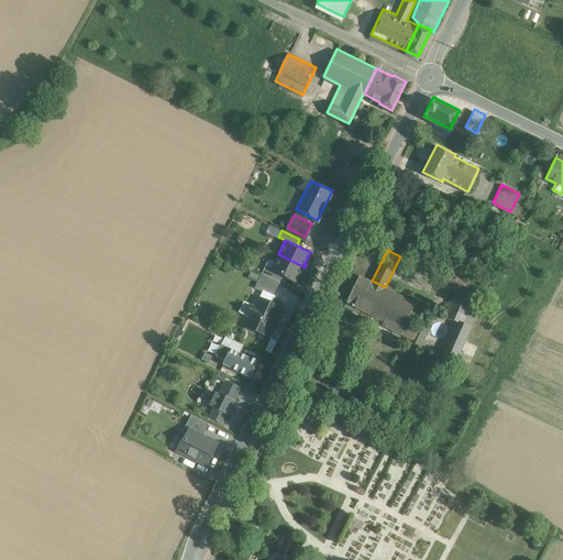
[(305,267),(278,254),(276,261),(271,257),(268,259),(265,264),(272,267),(272,268),(283,274),(296,281),(301,270),(302,271),(305,267)]
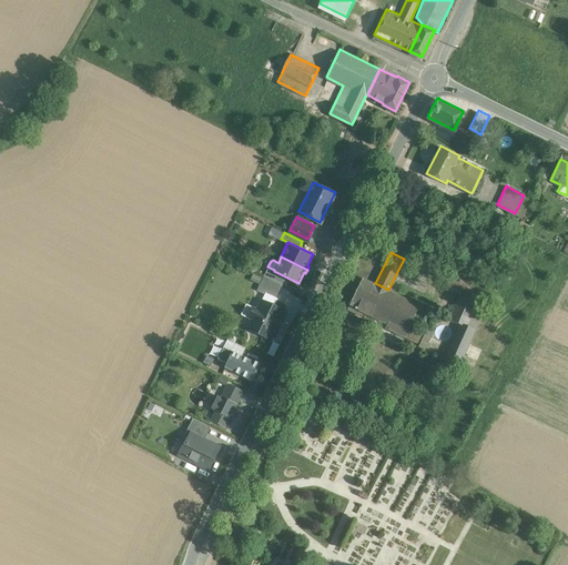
[(285,276),(274,271),(274,270),(267,266),(264,274),(282,283),(285,276)]
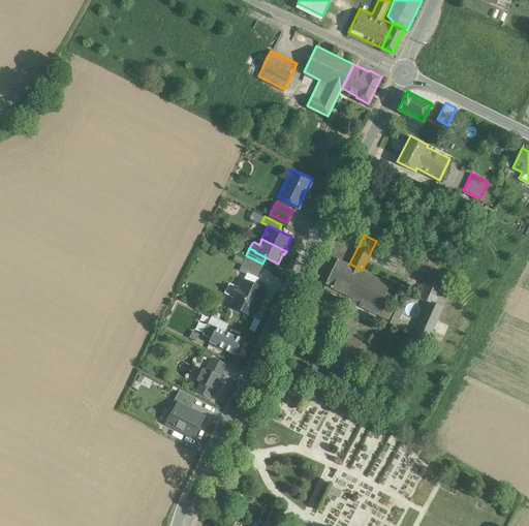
[(428,301),(413,334),(421,336),(435,303),(441,306),(454,278),(447,275),(453,266),(422,251),(414,266),(428,272),(417,296),(428,301)]
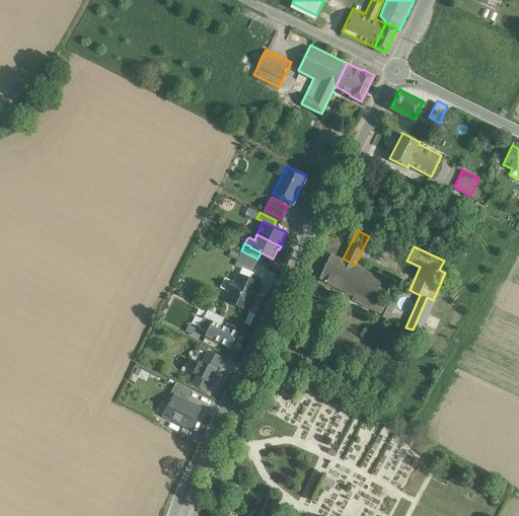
[(257,259),(241,250),(234,264),(250,272),(257,259)]
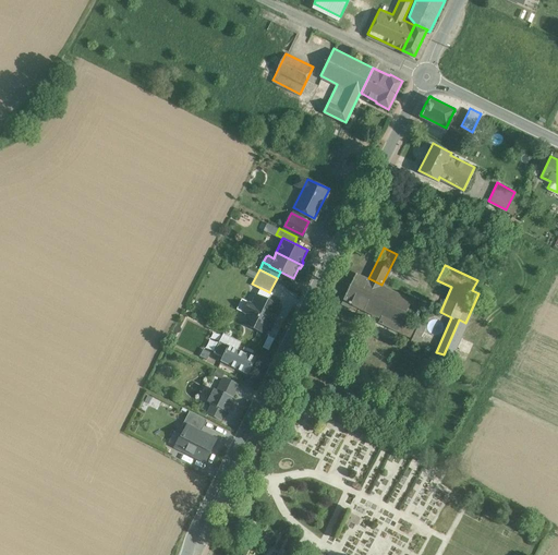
[(368,278),(355,272),(343,298),(342,301),(348,304),(349,302),(350,303),(351,302),(364,309),(377,282),(368,278)]
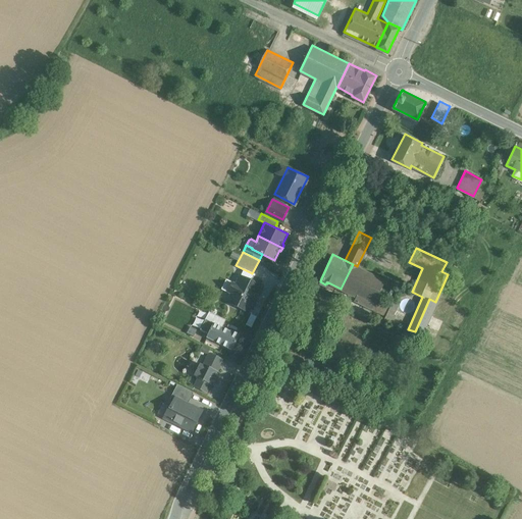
[(357,266),(353,264),(341,289),(356,296),(355,299),(371,307),(376,297),(384,279),(357,266)]
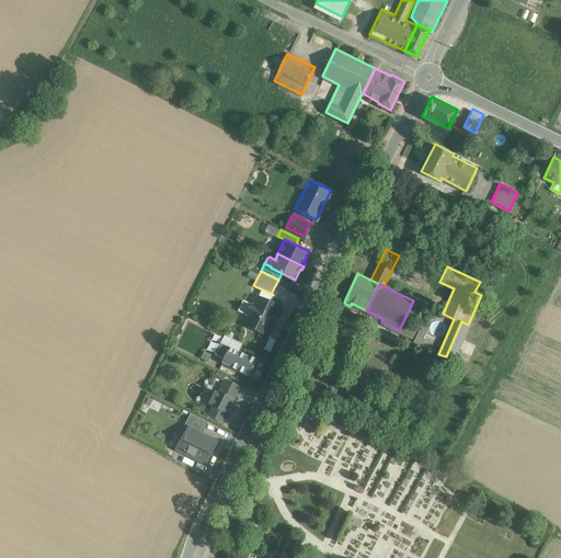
[(259,295),(253,304),(251,303),(245,312),(249,314),(244,322),(266,333),(270,326),(273,327),(278,316),(275,315),(279,306),(259,295)]
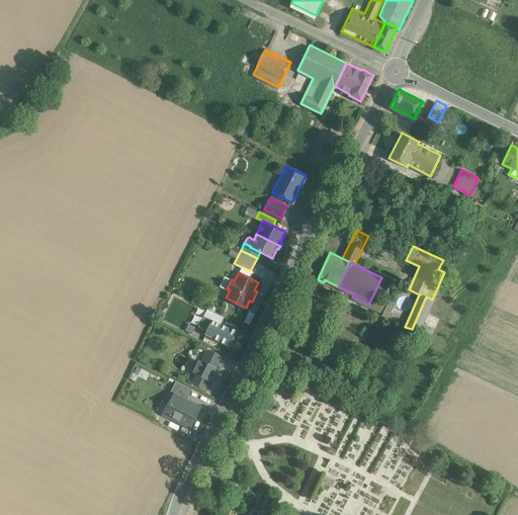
[(387,302),(373,294),(368,305),(382,312),(383,312),(386,305),(387,302)]
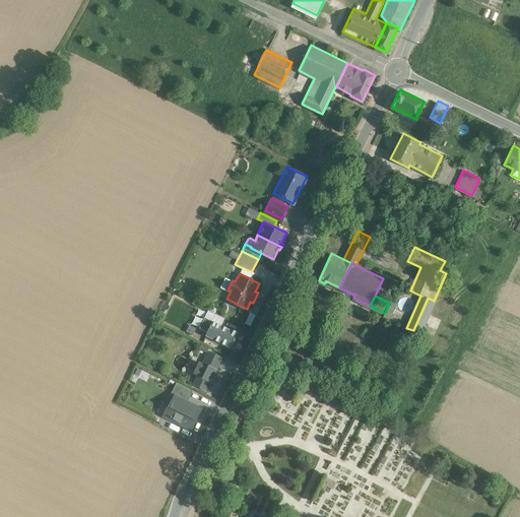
[(388,306),(385,313),(384,313),(382,317),(388,319),(393,308),(388,306)]
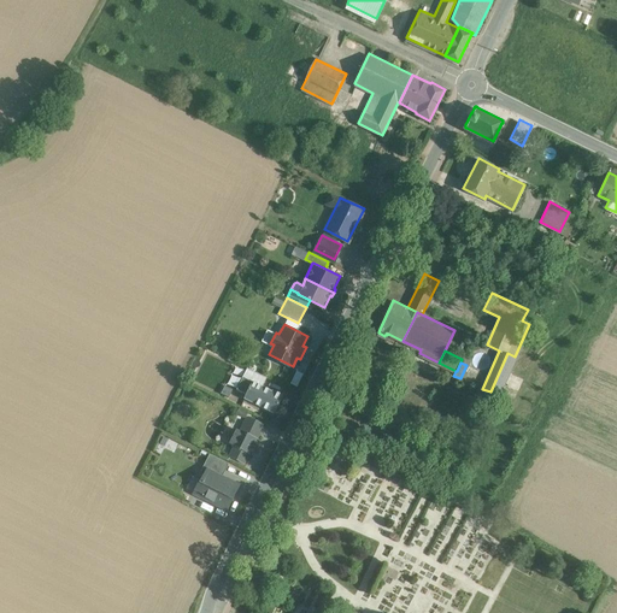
[(266,376),(247,366),(242,376),(252,381),(252,379),(262,384),(266,376)]
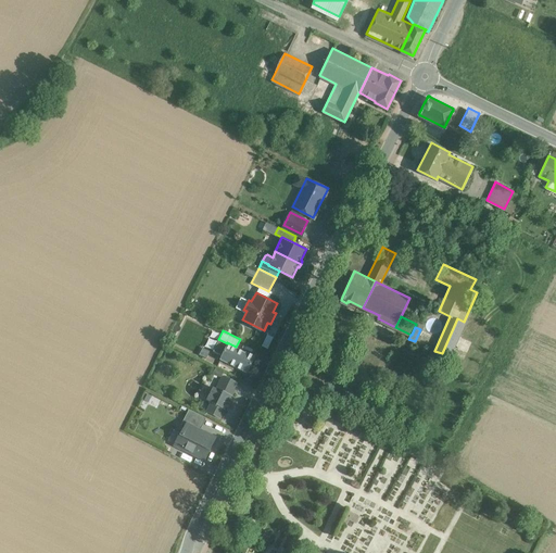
[(467,348),(471,338),(459,334),(456,344),(467,348)]
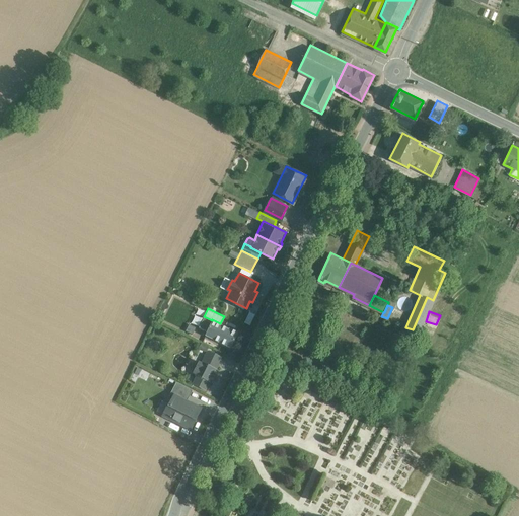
[(220,323),(212,319),(212,320),(204,316),(199,326),(207,330),(205,334),(230,347),(238,332),(229,326),(228,327),(220,323)]
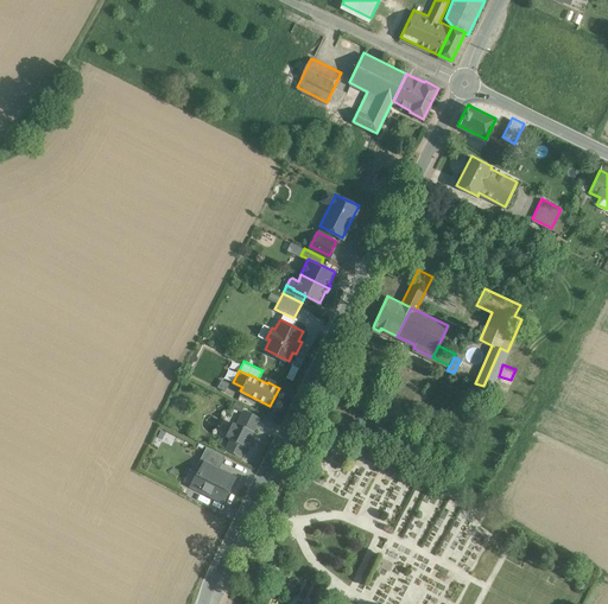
[(260,417),(244,408),(236,423),(253,431),(260,417)]
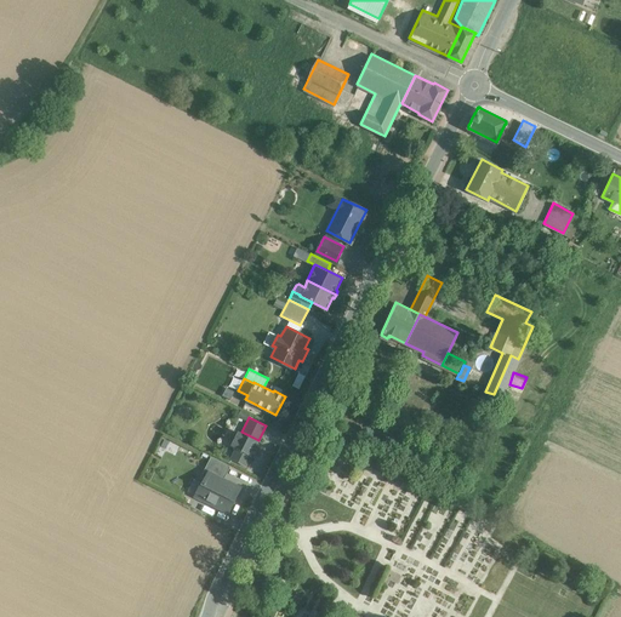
[(241,432),(238,430),(231,445),(235,447),(231,457),(245,464),(250,455),(252,455),(260,440),(258,440),(241,432)]
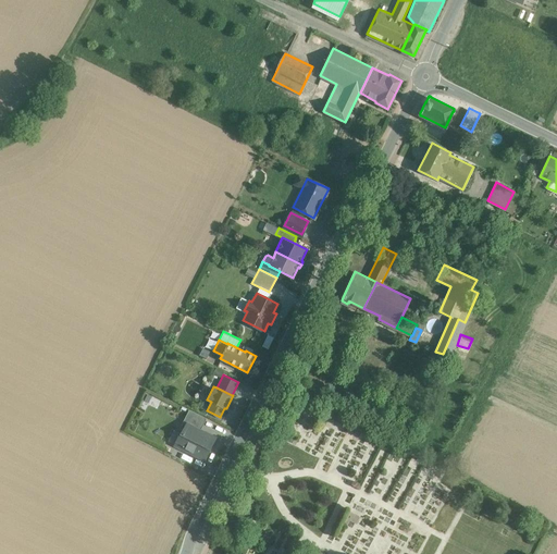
[(187,423),(200,430),(207,417),(189,408),(183,421),(187,423)]
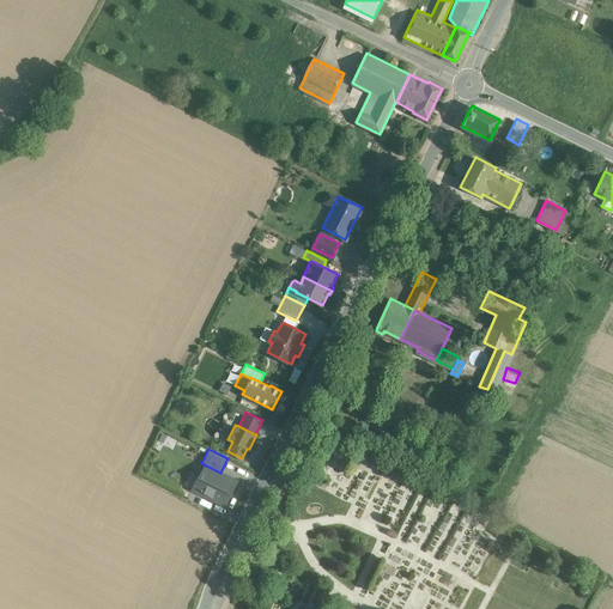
[(220,473),(206,466),(200,476),(199,475),(193,488),(225,504),(237,481),(220,473)]
